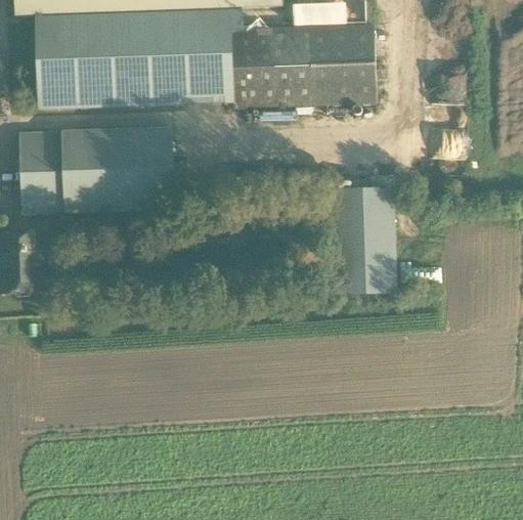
[(12,0),(14,15),(159,9),(209,8),(284,5),(282,0),(12,0)]
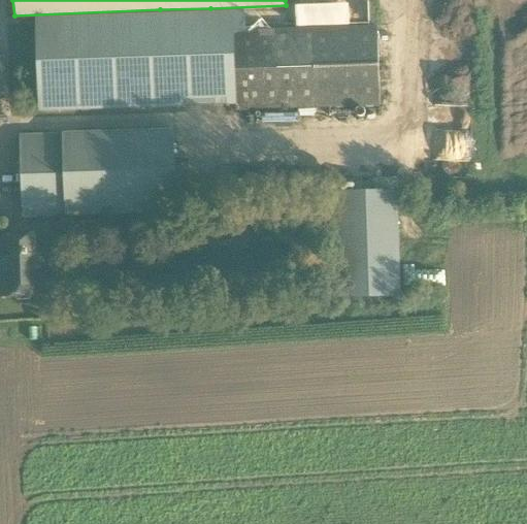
[(259,6),(260,27),(276,27),(275,6),(259,6)]
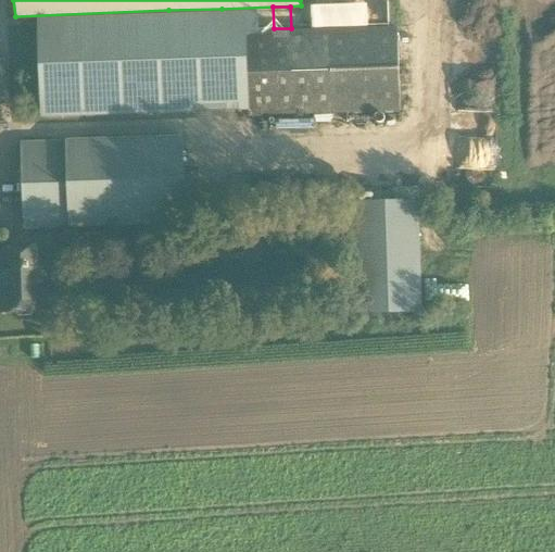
[(256,9),(36,17),(40,115),(248,109),(247,89),(244,29),(256,29),(256,9)]
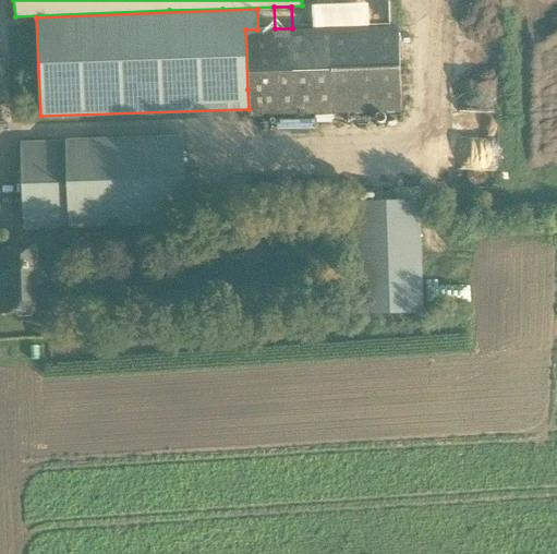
[(247,89),(249,113),(400,108),(397,24),(292,28),(275,28),(257,29),(245,29),(247,89)]
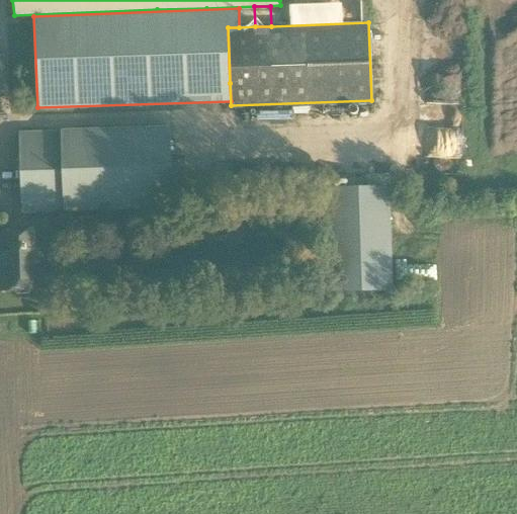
[(38,129),(18,130),(21,211),(26,211),(47,210),(173,204),(169,122),(38,129)]
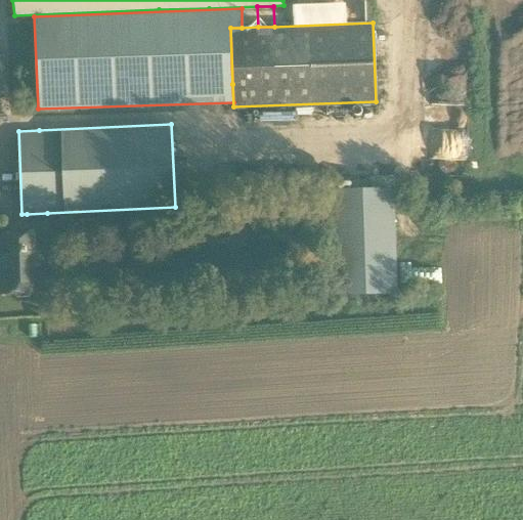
[(333,233),(334,294),(397,293),(394,186),(332,188),(332,202),(321,202),(322,233),(333,233)]
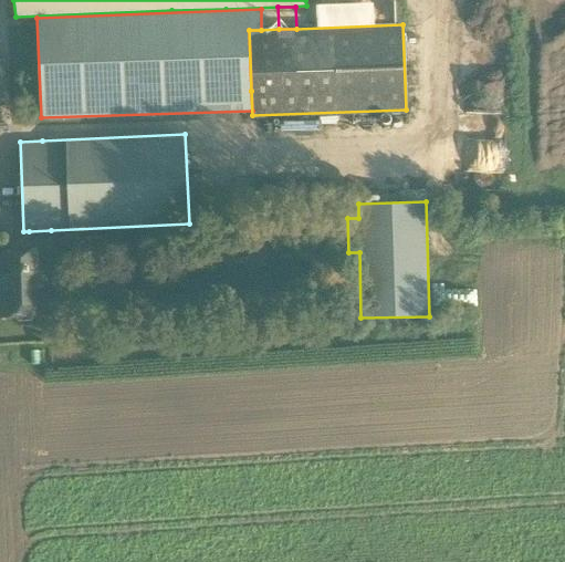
[(4,314),(27,314),(61,314),(69,306),(69,297),(60,288),(45,289),(44,249),(0,250),(0,283),(3,283),(4,314)]
